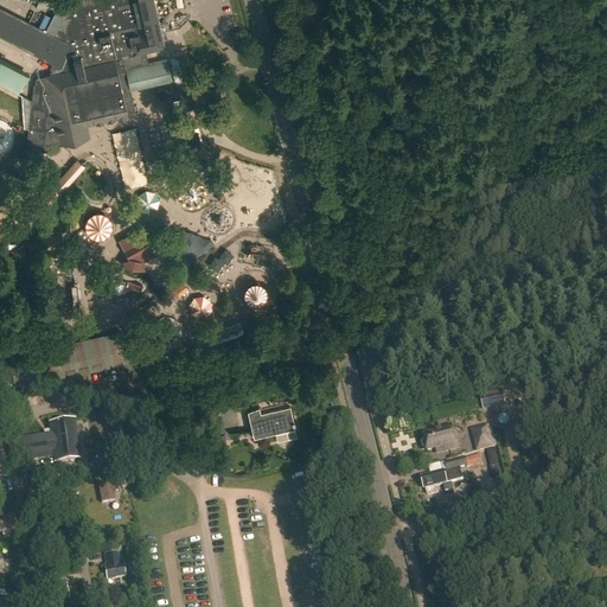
[(145,52),(165,48),(153,0),(70,0),(52,34),(0,7),(0,36),(51,63),(49,65),(50,74),(34,77),(33,85),(30,84),(21,149),(37,151),(42,151),(46,147),(46,144),(52,142),(53,146),(89,136),(87,126),(132,115),(121,65),(125,64),(125,68),(129,66),(136,65),(147,63),(146,56),(145,52)]
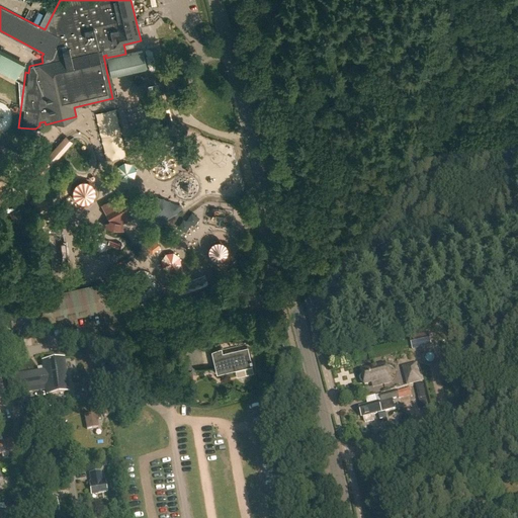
[(110,59),(110,57),(106,58),(106,55),(103,56),(112,98),(119,96),(114,75),(119,74),(146,68),(142,51),(110,59)]
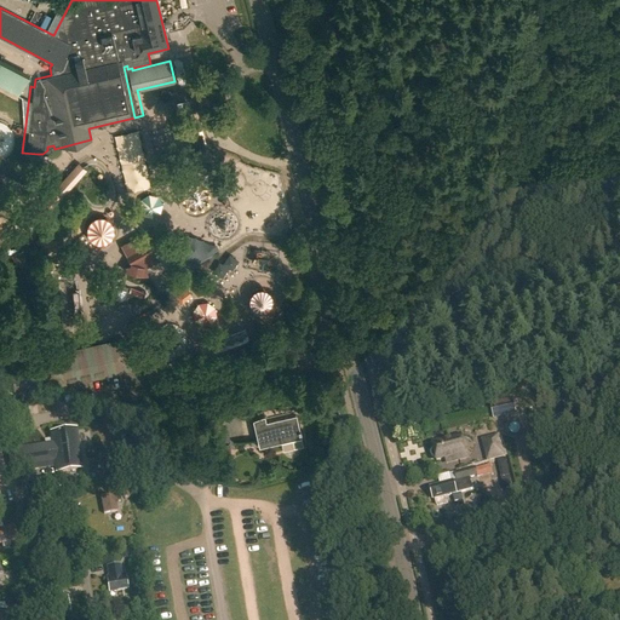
[(0,86),(18,96),(28,78),(0,63),(0,86)]
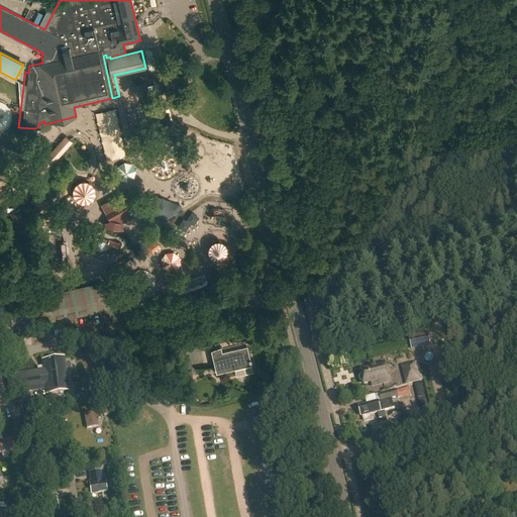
[(68,135),(37,169),(44,176),(75,142),(68,135)]
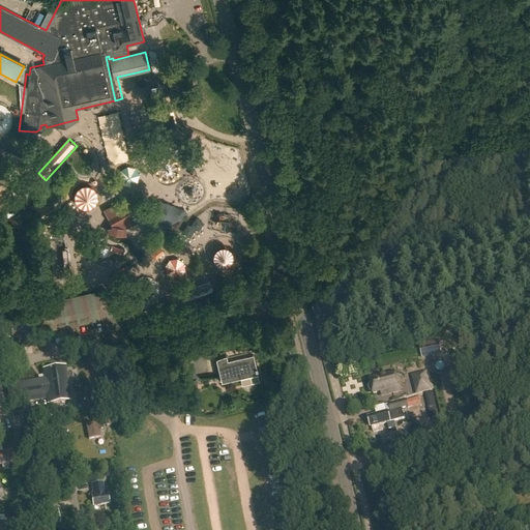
[(136,169),(127,167),(121,171),(118,178),(122,185),(129,187),(137,183),(139,176),(136,169)]
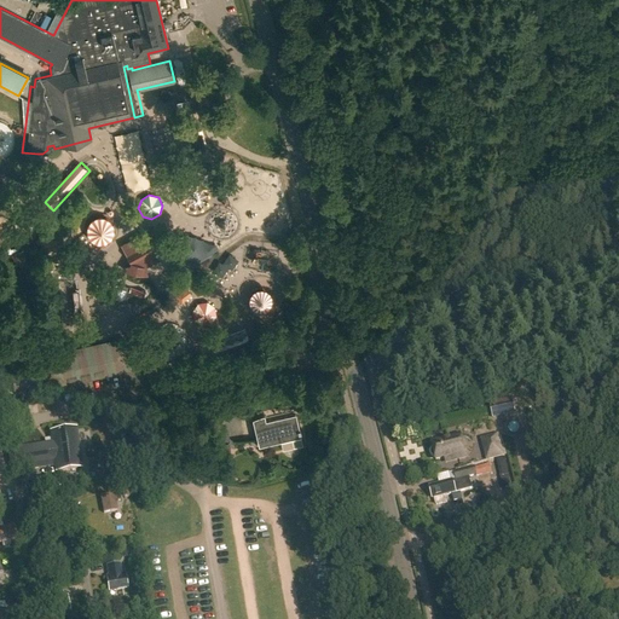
[(97,242),(114,242),(114,218),(90,218),(90,236),(97,236),(97,242)]
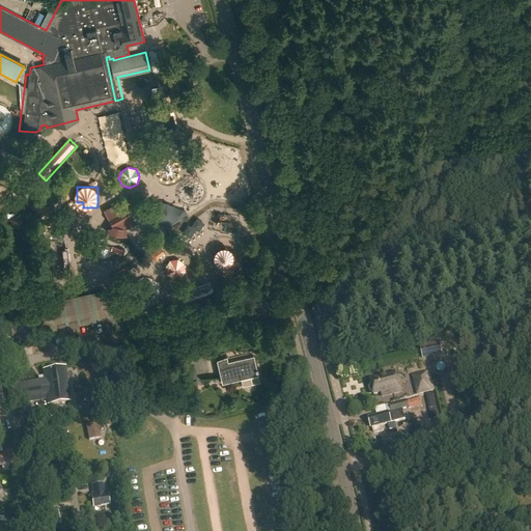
[(57,204),(39,205),(39,217),(57,216),(57,204)]
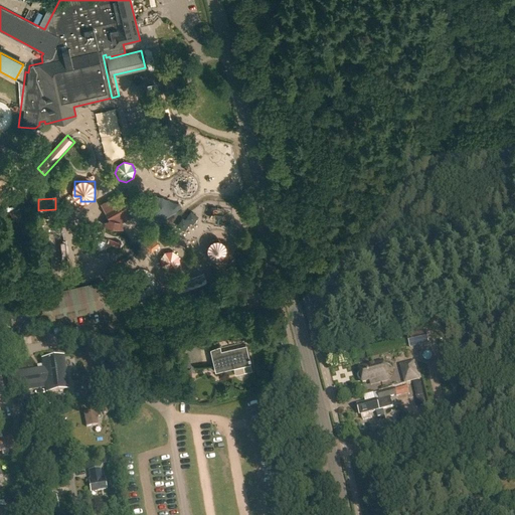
[(113,211),(121,213),(123,204),(115,202),(113,211)]
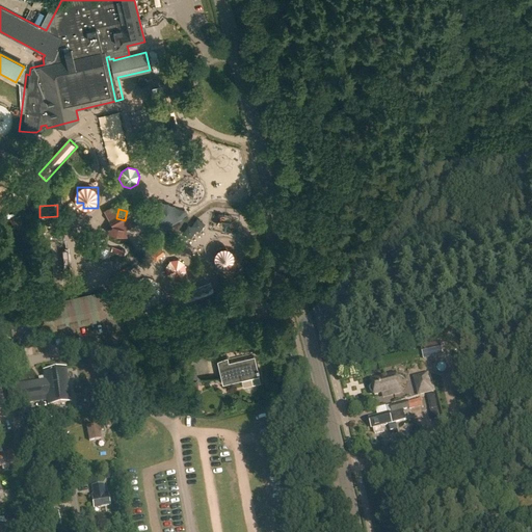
[(26,230),(32,227),(30,222),(24,224),(20,215),(14,218),(22,238),(28,235),(26,230)]
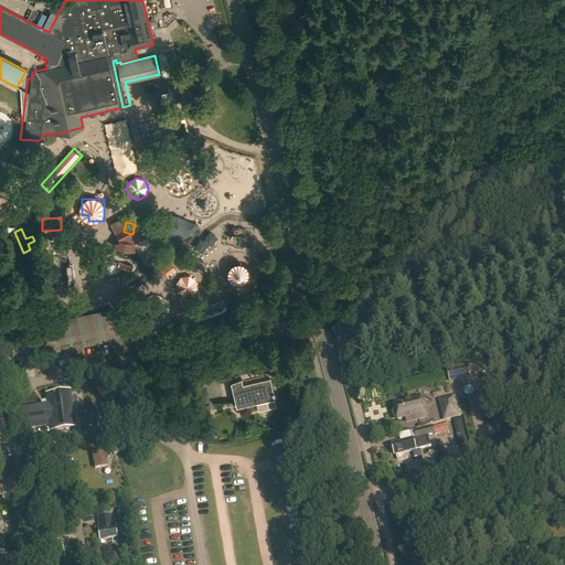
[(249,243),(249,230),(233,230),(233,243),(249,243)]
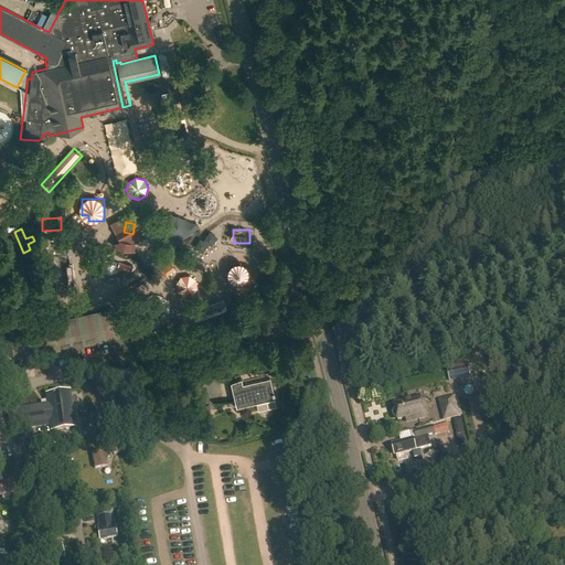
[(182,272),(194,264),(187,253),(174,260),(182,272)]
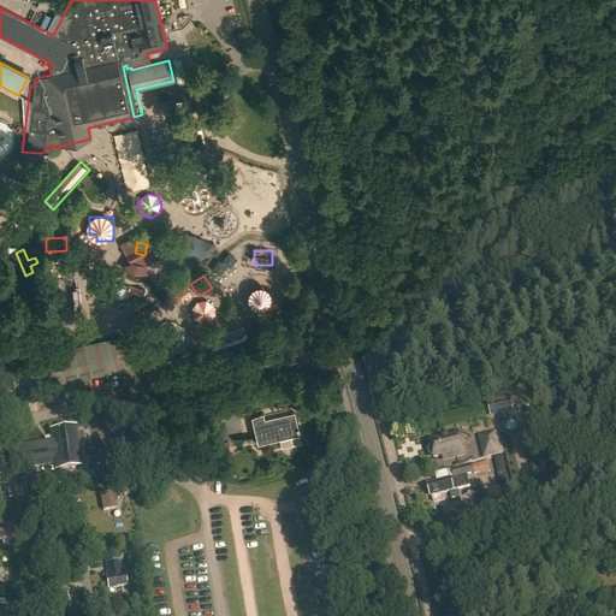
[(190,294),(184,286),(172,296),(178,303),(190,294)]
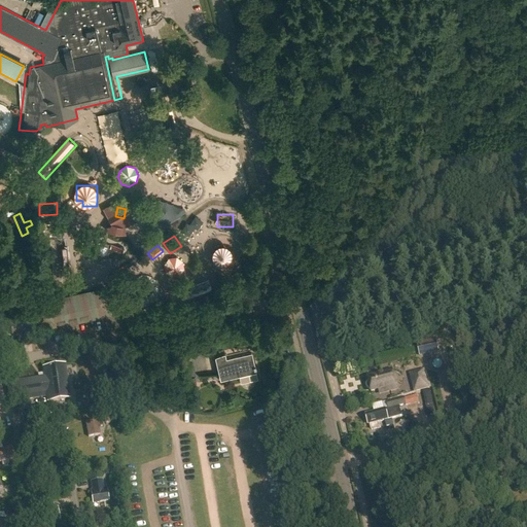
[(98,257),(112,259),(112,253),(127,255),(128,248),(112,246),(112,247),(100,246),(98,257)]
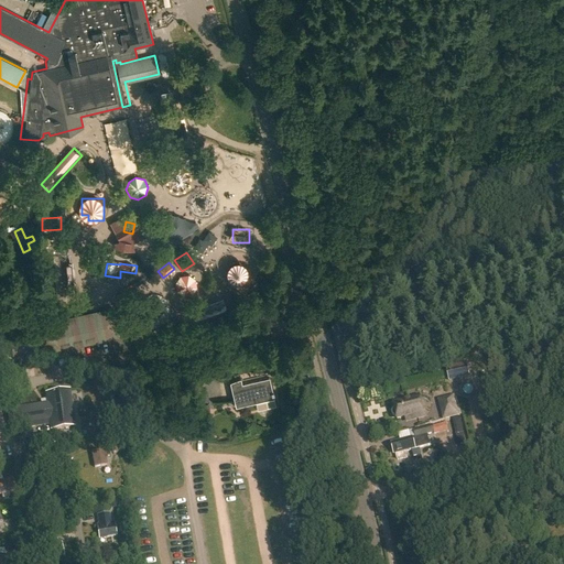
[(188,275),(181,277),(175,284),(176,292),(183,297),(192,296),(197,289),(196,281),(188,275)]
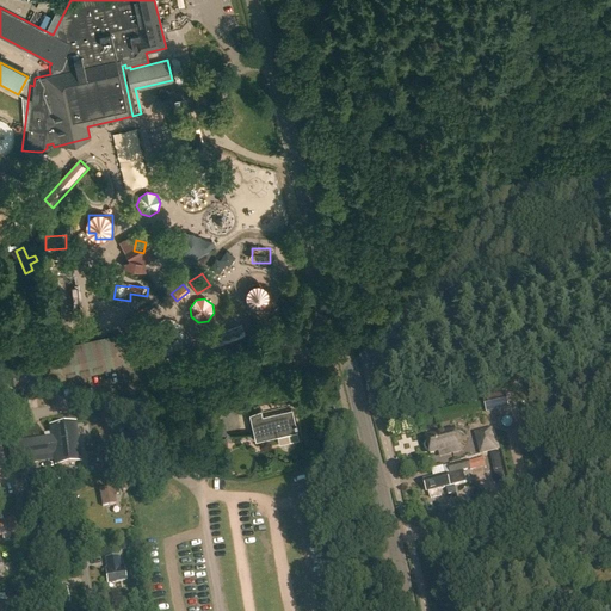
[(290,322),(288,310),(279,313),(282,325),(290,322)]
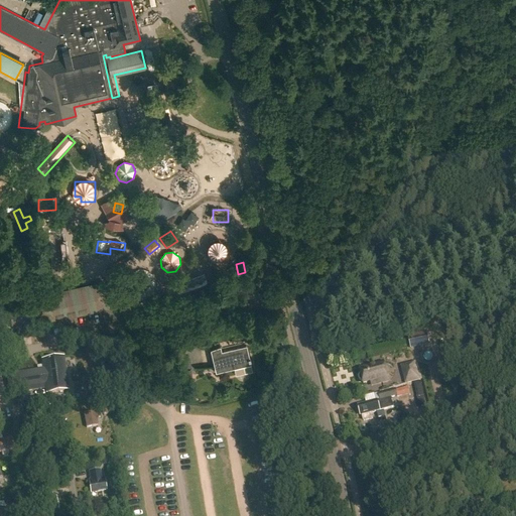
[(208,283),(206,275),(187,279),(188,281),(180,283),(182,288),(208,283)]
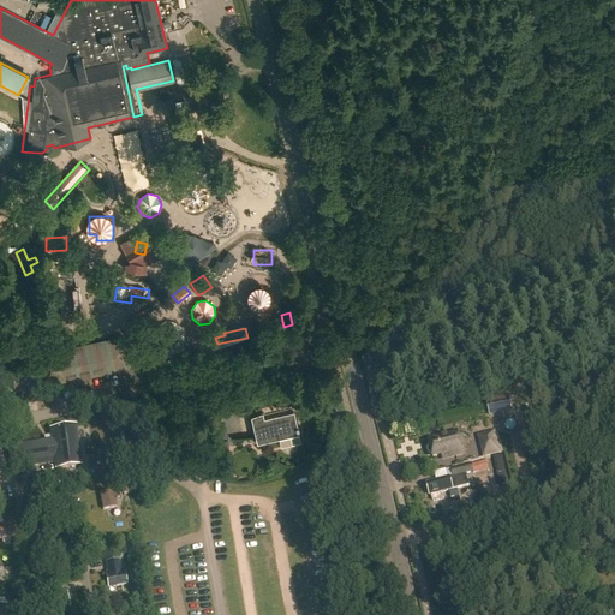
[(0,345),(6,351),(16,341),(13,339),(16,335),(11,329),(7,333),(5,330),(0,334),(0,345)]
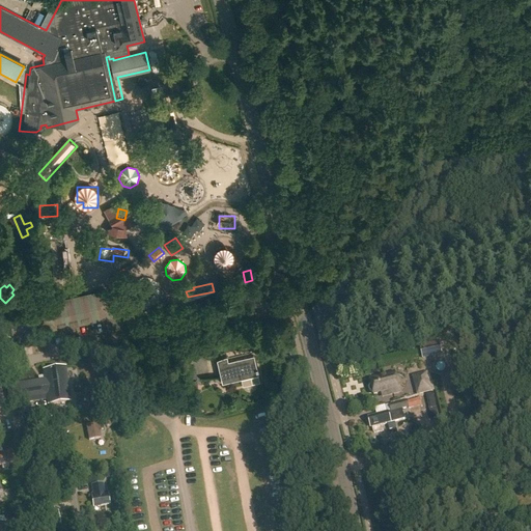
[(52,331),(54,340),(76,335),(74,326),(103,319),(106,332),(127,328),(122,311),(112,313),(107,291),(36,308),(42,333),(52,331)]
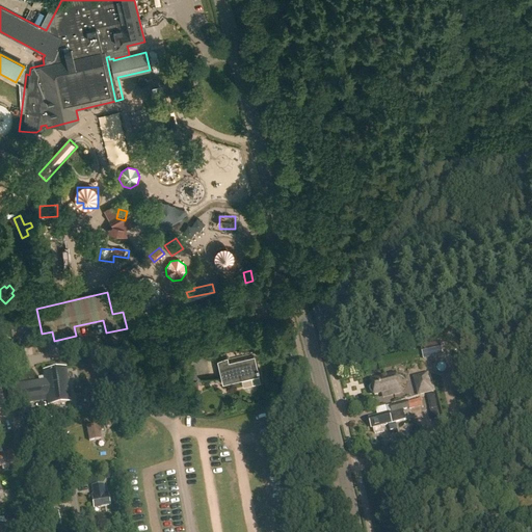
[(9,326),(11,337),(24,334),(24,336),(30,335),(28,322),(24,323),(23,320),(14,321),(15,325),(9,326)]
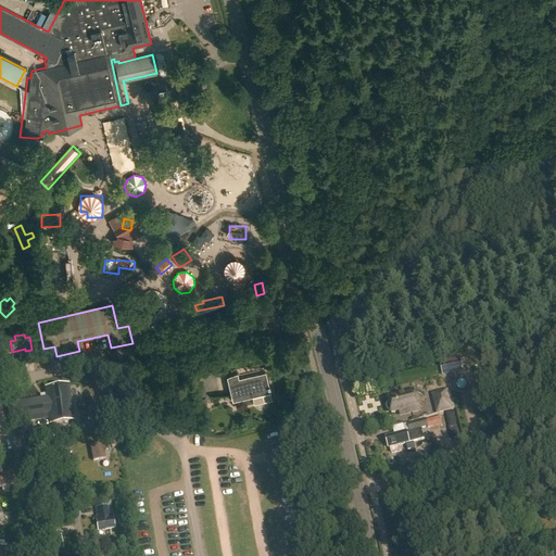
[(459,358),(450,362),(452,374),(462,371),(459,358)]
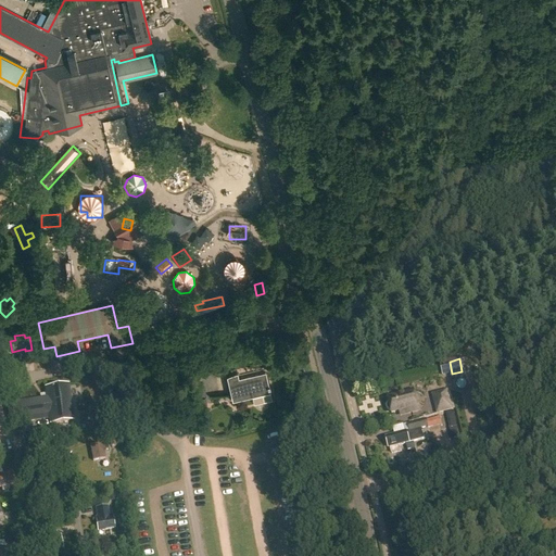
[(238,379),(237,374),(226,376),(232,402),(269,393),(265,373),(238,379)]
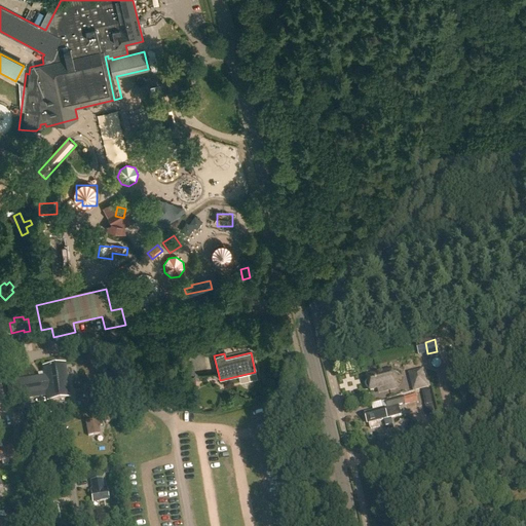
[(44,378),(10,382),(12,397),(46,391),(47,402),(69,399),(64,365),(43,368),(44,378)]
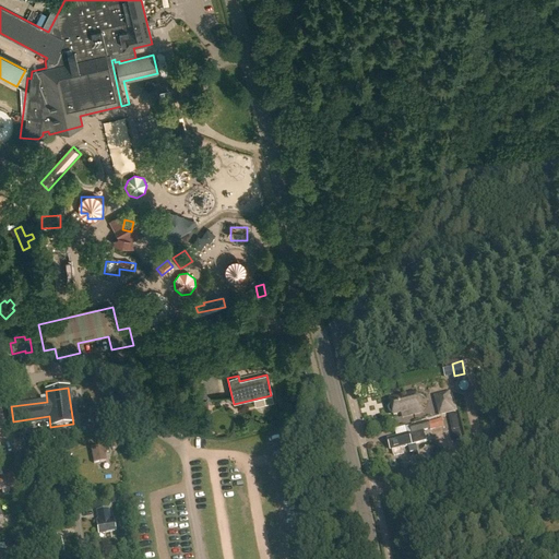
[(389,409),(389,412),(391,414),(393,415),(393,416),(402,414),(403,418),(420,413),(419,407),(420,405),(419,401),(417,400),(415,393),(389,400),(391,405),(389,407),(389,409)]
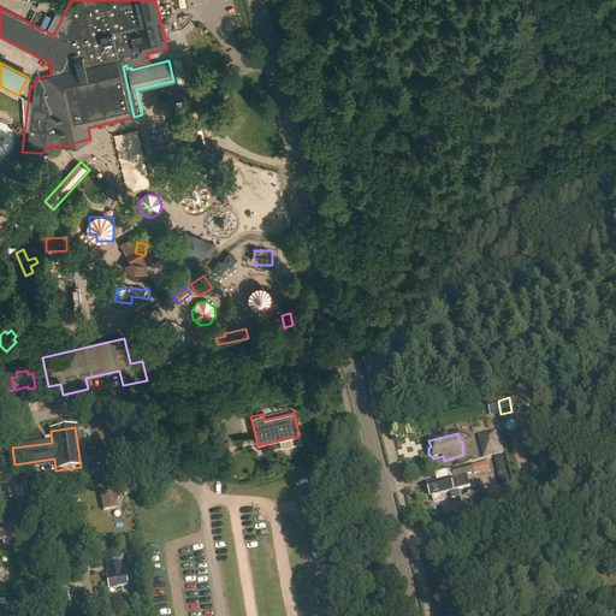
[(481,439),(486,457),(502,454),(497,434),(481,439)]
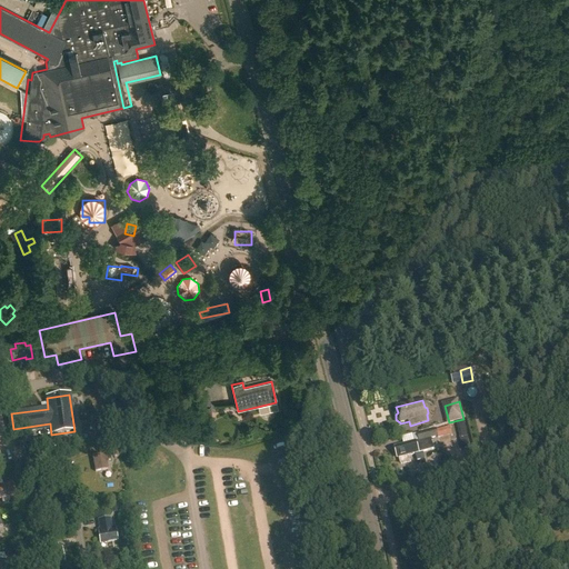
[(97,440),(108,436),(105,427),(92,431),(93,432),(89,435),(92,441),(97,440)]
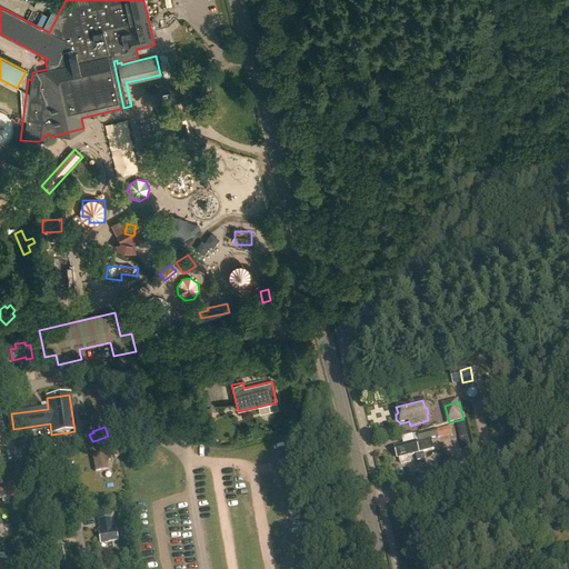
[(451,433),(449,427),(418,435),(420,441),(403,446),(405,447),(396,449),(398,458),(407,456),(407,457),(416,455),(417,461),(425,459),(423,452),(433,450),(430,439),(451,433)]
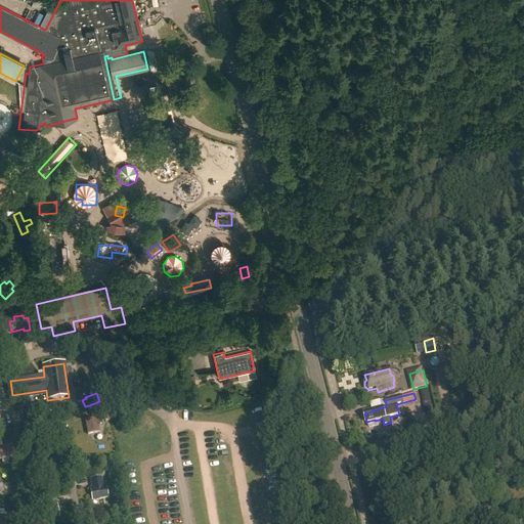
[(49,403),(34,405),(36,419),(51,417),(49,403)]
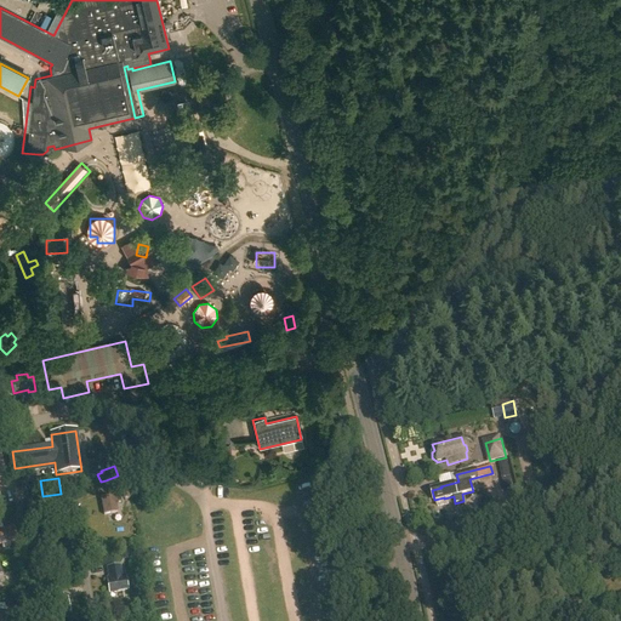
[(101,499),(104,516),(118,513),(115,503),(120,503),(119,495),(101,499)]
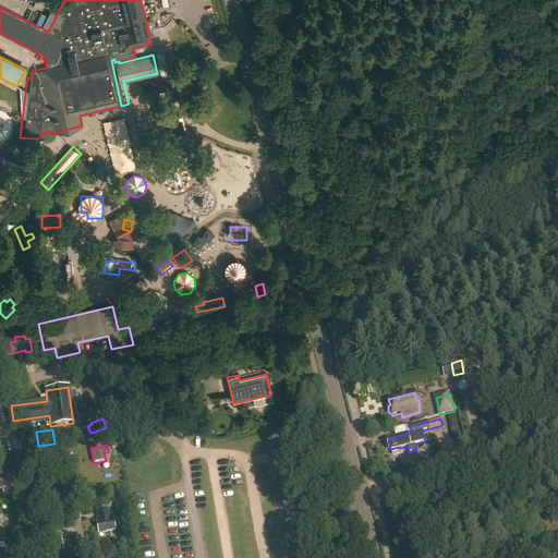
[(2,468),(0,468),(0,489),(3,489),(4,494),(10,493),(9,488),(13,487),(12,481),(13,480),(12,474),(4,476),(2,468)]
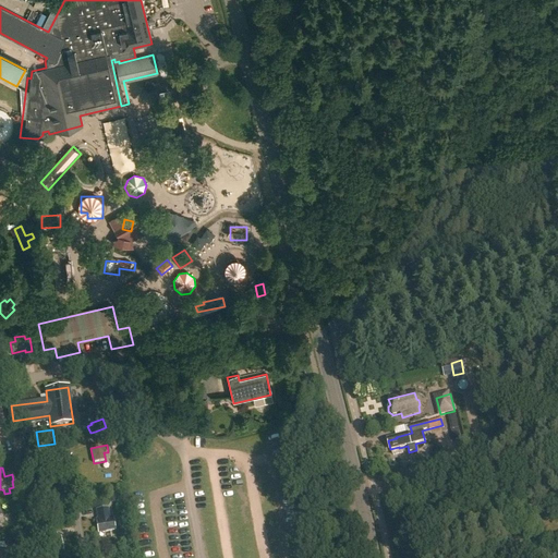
[(108,519),(107,509),(97,511),(99,521),(96,521),(98,533),(114,531),(112,519),(108,519)]
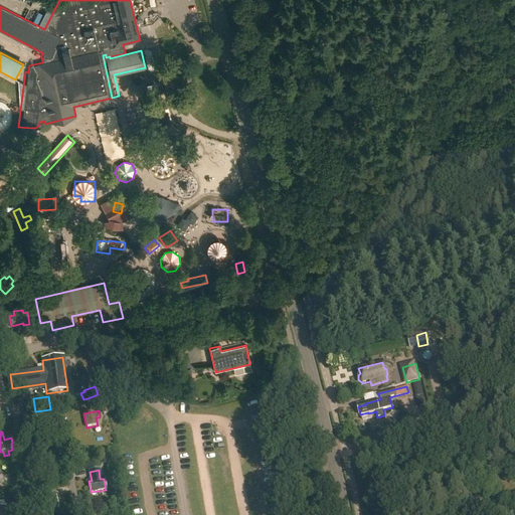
[(51,493),(41,495),(42,500),(44,512),(51,510),(51,513),(58,511),(55,497),(52,498),(51,493)]
